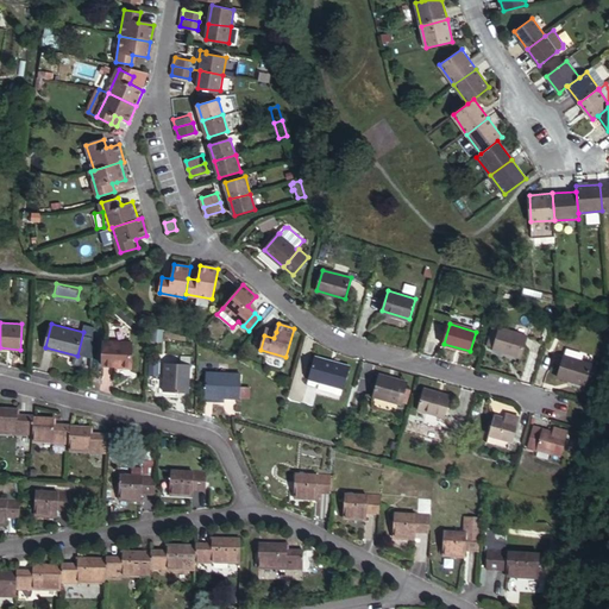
[(494,347),(500,330),(494,327),(488,345),(494,347)]
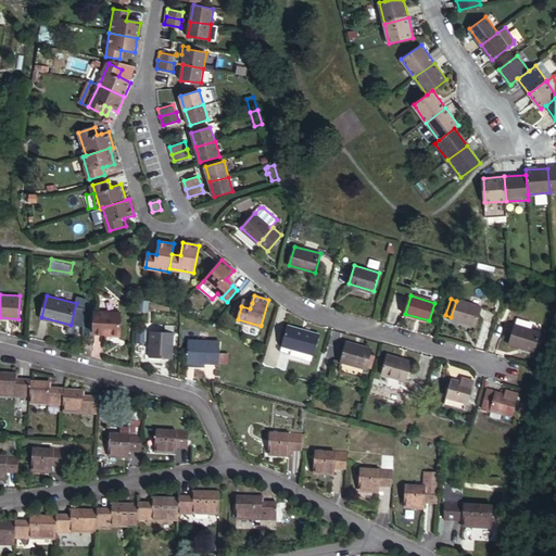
[(456,300),(456,301),(451,317),(451,319),(476,326),(481,307),(456,300)]
